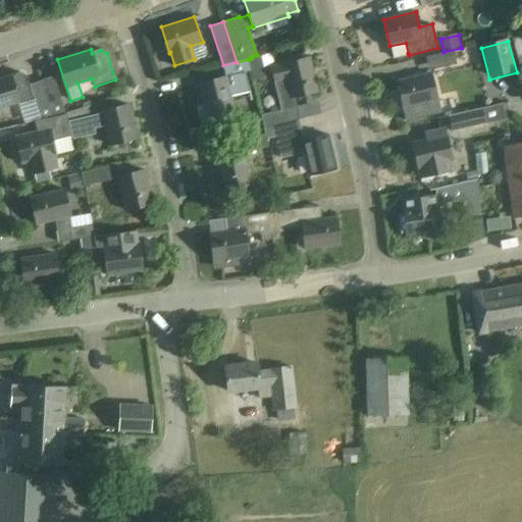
[(252,58),(249,59),(252,70),(255,81),(267,77),(261,56),(252,58)]
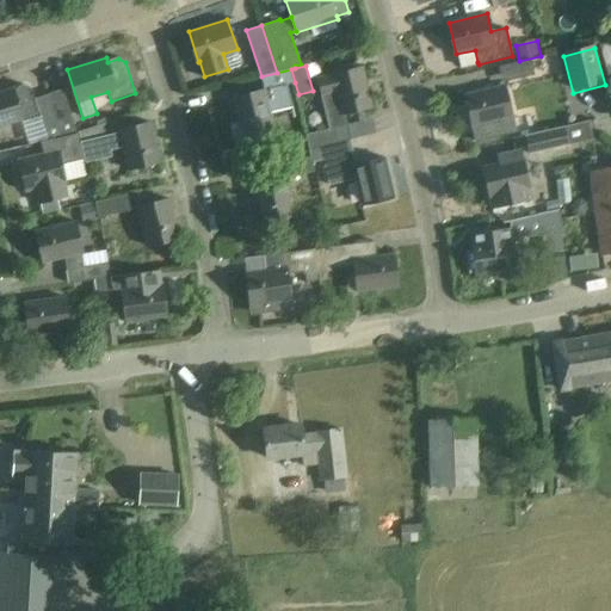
[(306,135),(309,148),(350,140),(345,115),(374,109),(363,66),(318,76),(329,129),(306,135)]
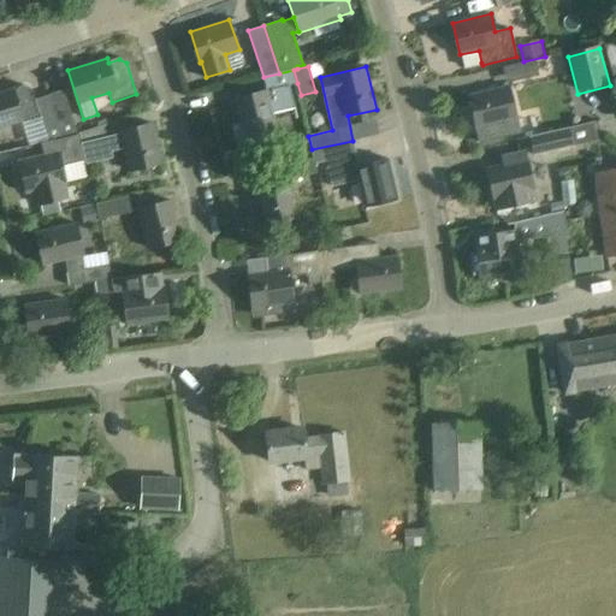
[(294,70),(279,73),(264,77),(266,89),(234,98),(243,140),(277,132),(273,113),(295,108),(290,86),(296,83),(294,70)]
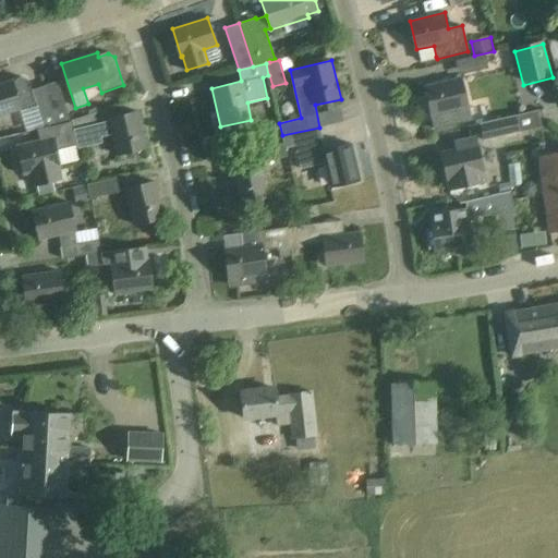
[(57,124),(44,86),(32,91),(29,81),(28,80),(27,79),(25,77),(23,76),(21,76),(20,76),(17,77),(16,79),(15,80),(13,84),(11,80),(0,83),(0,114),(23,108),(26,110),(36,107),(44,128),(57,124)]
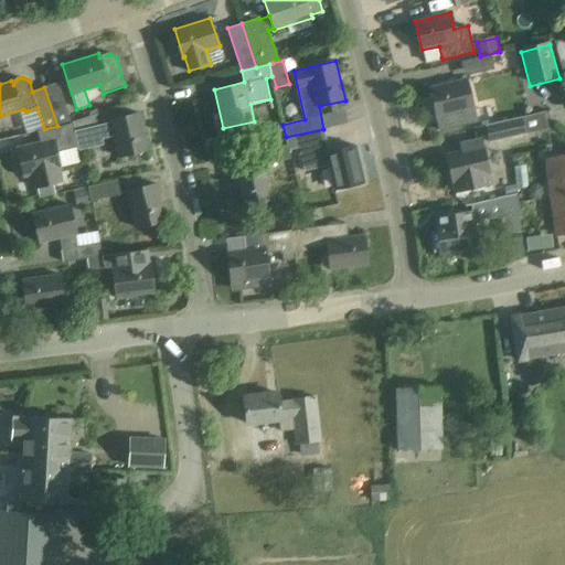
[(441,132),(478,124),(467,78),(429,87),(441,132)]
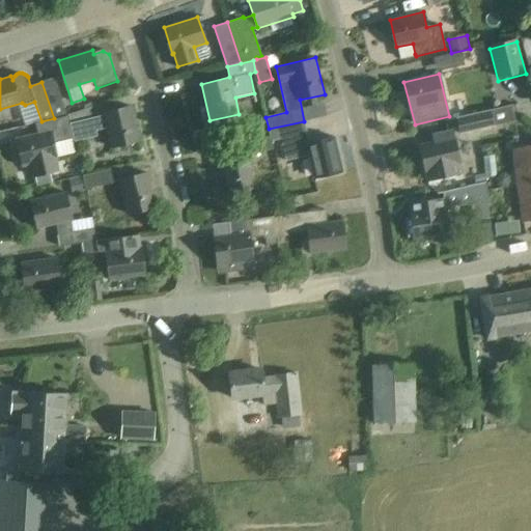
[(54,78),(42,82),(54,118),(67,114),(54,78)]
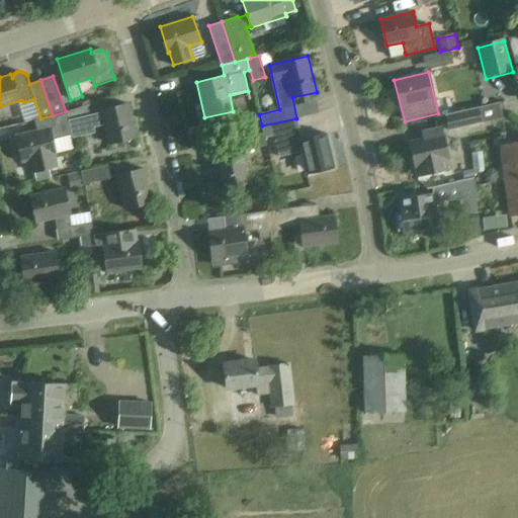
[(87,105),(66,111),(71,134),(104,124),(108,143),(136,137),(127,102),(100,108),(101,111),(90,114),(87,105)]
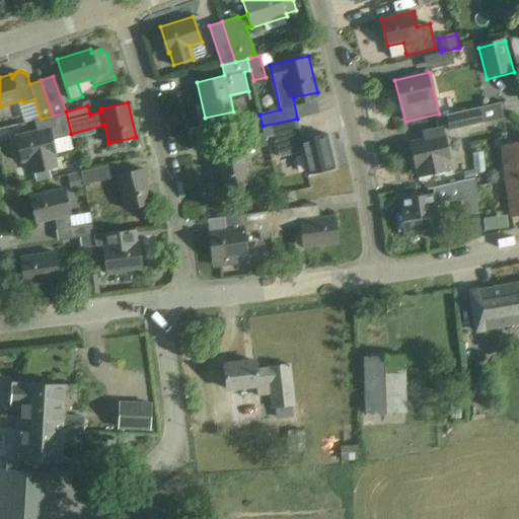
[(479,107),(446,116),(449,132),(483,124),(479,107)]
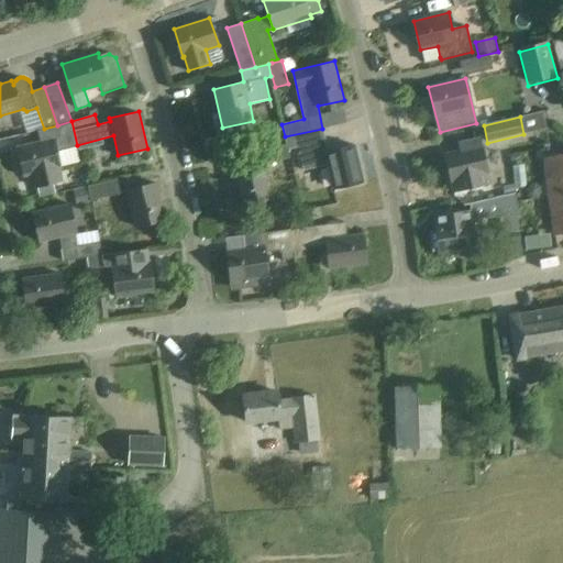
[(72,121),(57,125),(44,129),(37,131),(41,141),(17,146),(23,176),(31,174),(34,187),(62,180),(58,167),(59,167),(59,165),(66,164),(63,148),(77,145),(72,121)]
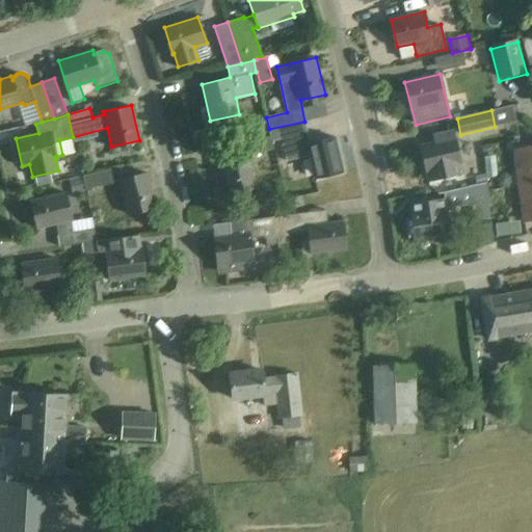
[(270,136),(272,141),(281,139),(286,161),(309,156),(315,180),(343,174),(335,136),(310,142),(304,122),(269,129),(270,136)]
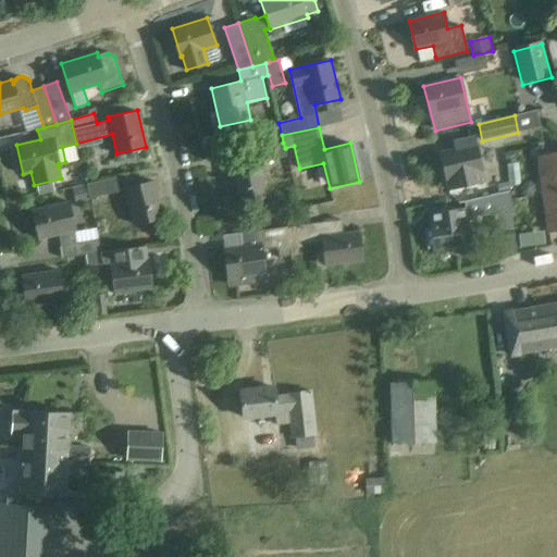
[(457,147),(441,151),(449,190),(484,182),(473,137),(455,141),(457,147)]
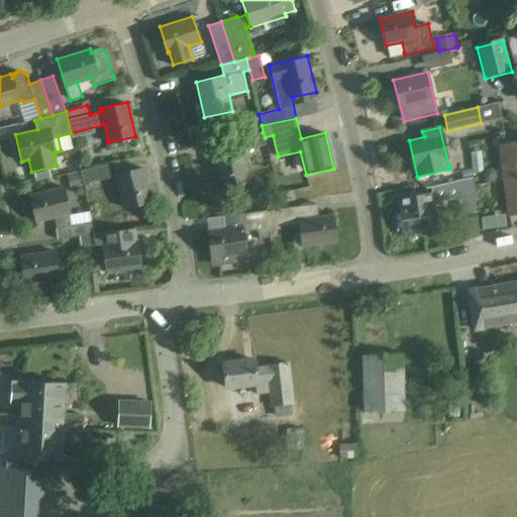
[(241,147),(213,154),(221,189),(249,182),(241,151),(267,145),(265,137),(263,132),(238,138),(241,147)]
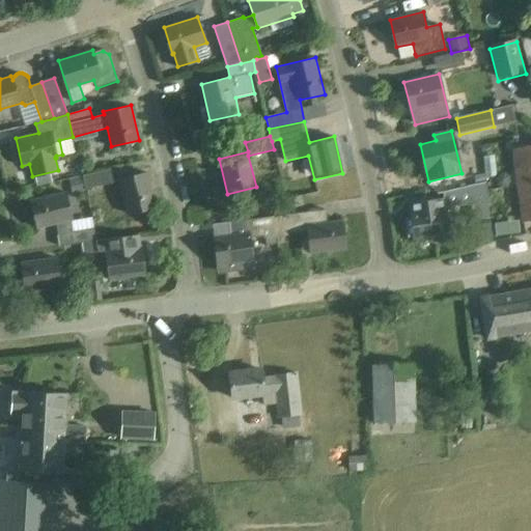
[(522,171),(524,185),(530,184),(530,146),(513,149),(516,172),(522,171)]
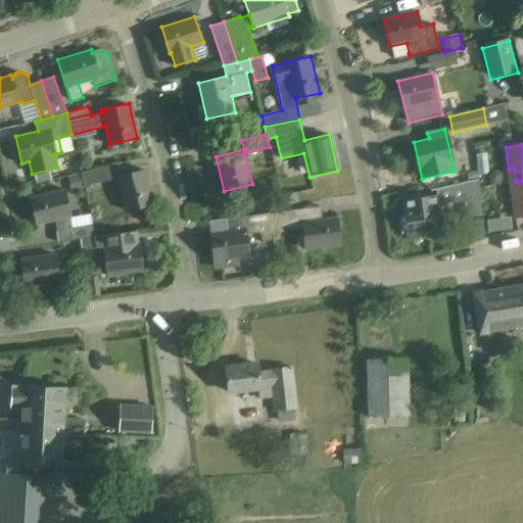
[(479,175),(488,174),(487,153),(477,154),(479,175)]
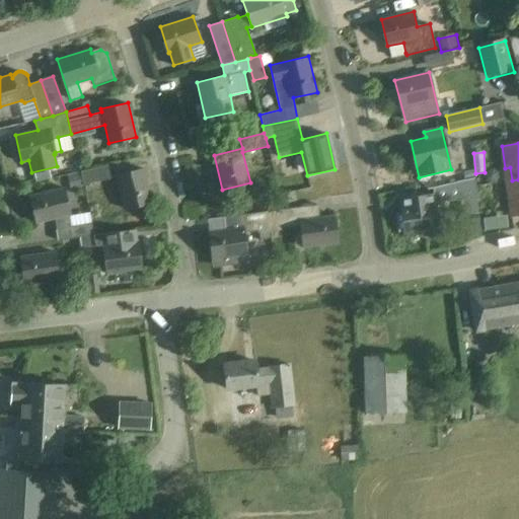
[(112,178),(107,165),(80,171),(83,186),(112,178)]
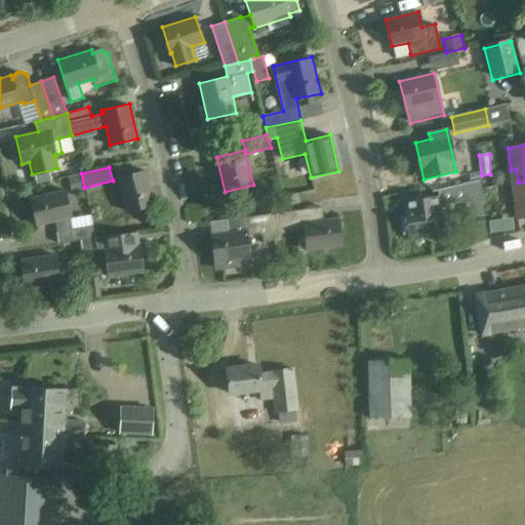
[(153,205),(146,170),(118,176),(126,211),(153,205)]
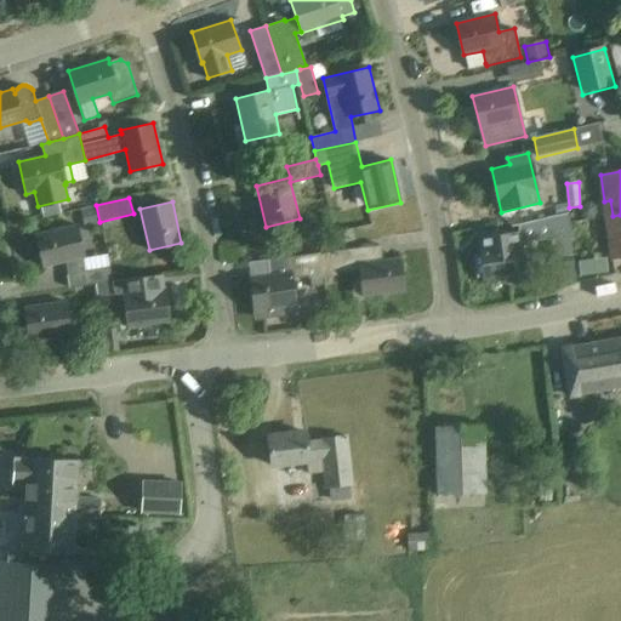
[(580,216),(586,220),(592,220),(596,214),(596,208),(591,204),(584,204),(580,209),(580,216)]
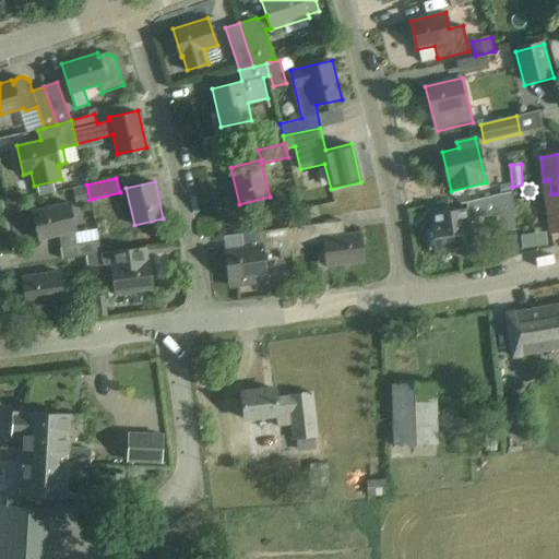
[(72,188),(75,202),(88,199),(85,185),(72,188)]
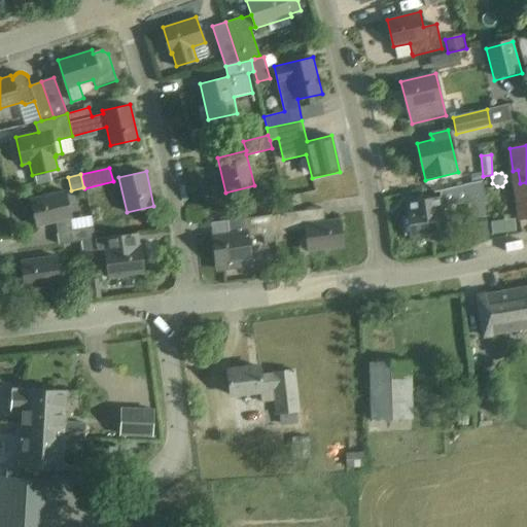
[(410,235),(410,239),(447,234),(447,231),(450,230),(447,206),(468,203),(470,218),(486,216),(483,180),(435,191),(436,197),(406,201),(408,216),(403,216),(403,215),(401,216),(405,237),(406,237),(406,236),(410,235)]
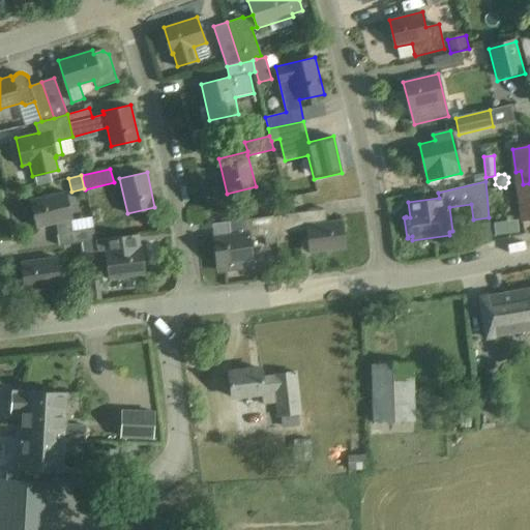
[(524,198),(520,199),(523,222),(529,219),(529,183),(523,184),(524,198)]
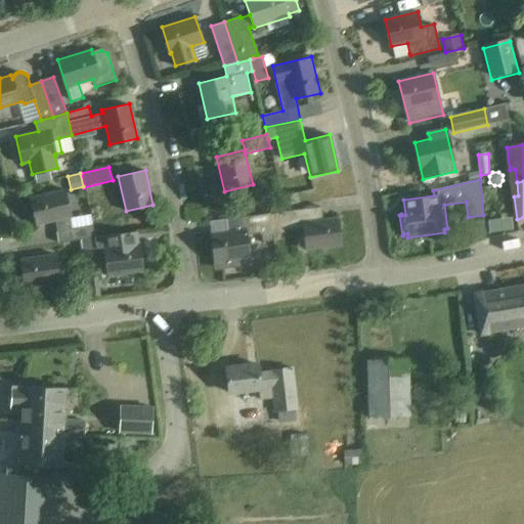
[(54,222),(57,243),(80,239),(93,237),(92,225),(72,228),(71,217),(63,189),(31,198),(38,226),(54,222)]
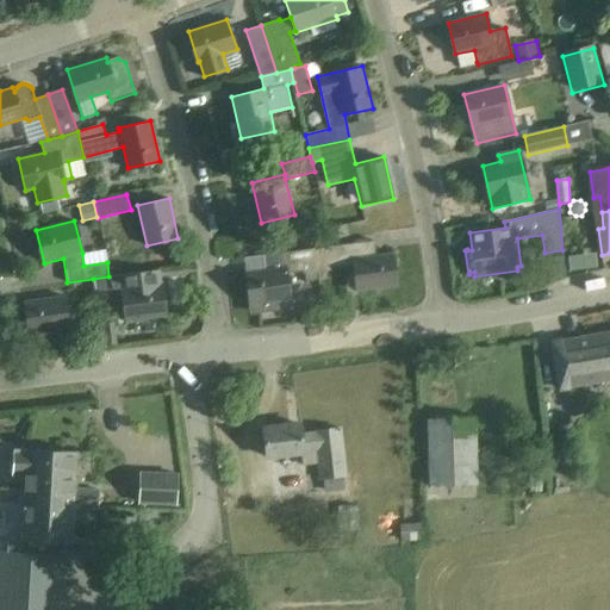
[(315,249),(317,273),(332,271),(331,268),(352,266),(355,293),(398,287),(393,253),(377,255),(374,241),(315,249)]
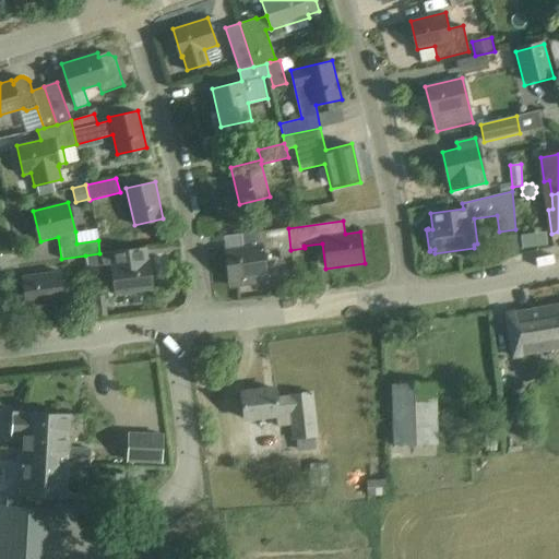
[(277,252),(290,250),(288,228),(242,234),(245,247),(225,250),(224,250),(228,287),(257,283),(256,277),(266,276),(263,251),(277,249),(277,252)]
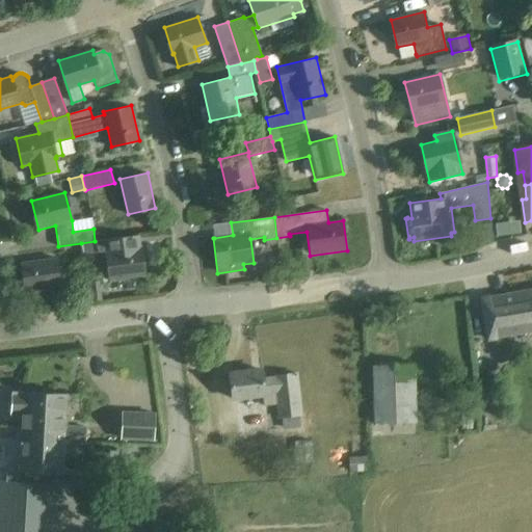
[(497,237),(510,236),(509,223),(496,224),(497,237)]
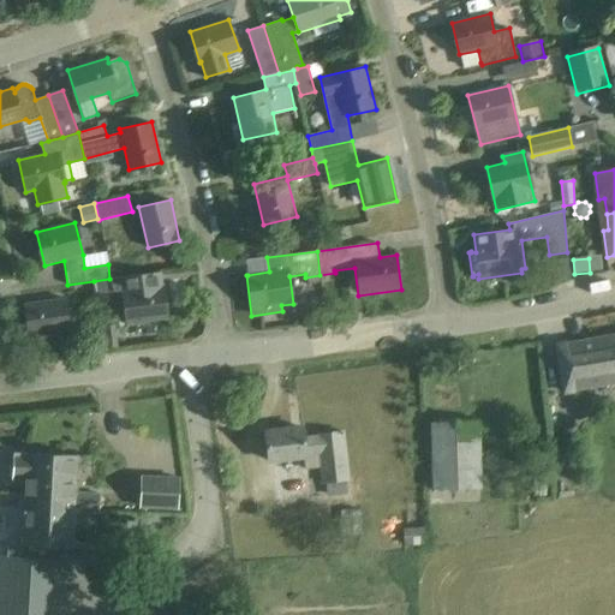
[(168,318),(165,286),(162,272),(121,276),(109,279),(111,279),(94,282),(95,293),(124,291),(127,323),(168,318)]
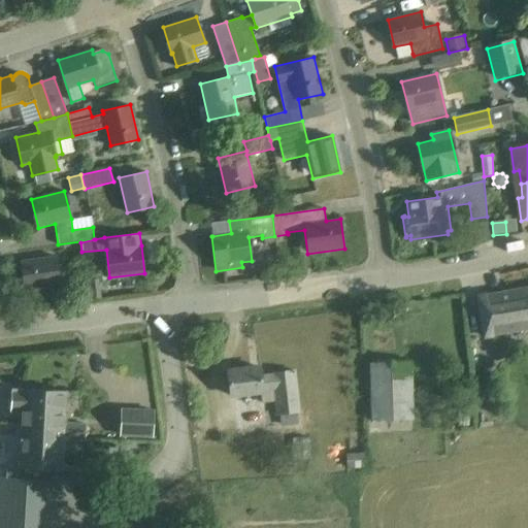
[(60,285),(56,256),(21,261),(25,290),(60,285)]
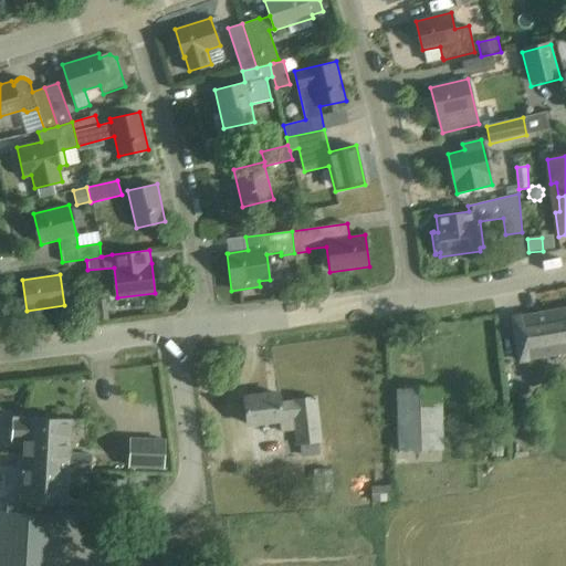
[(280,285),(282,296),(302,294),(301,283),(280,285)]
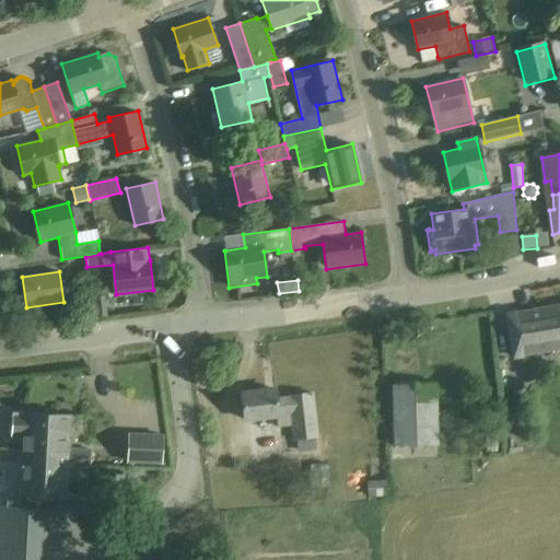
[(559,350),(559,305),(508,315),(514,358),(559,350)]
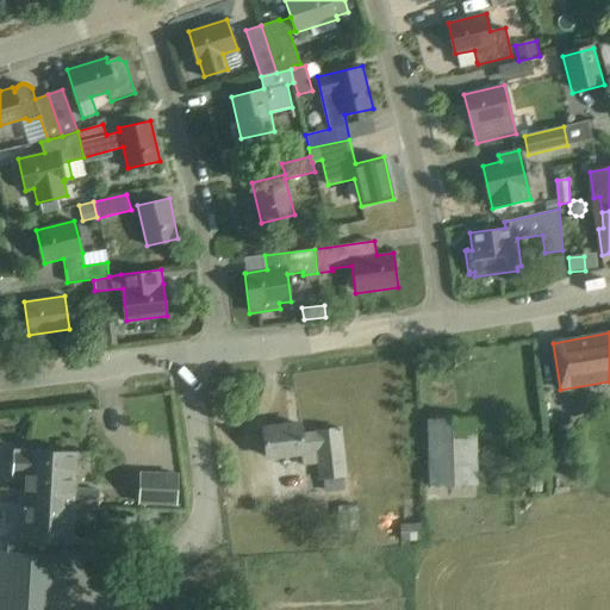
[(478,418),(430,419),(431,480),(440,480),(440,496),(465,495),(465,480),(479,479),(478,418)]
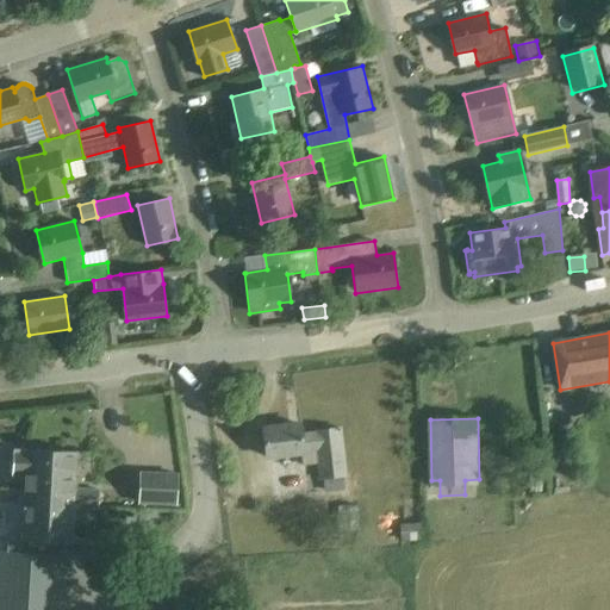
[(321,477),(323,477),(324,491),(346,489),(344,474),(348,473),(342,424),(313,427),(313,428),(300,429),(300,424),(262,429),(266,459),(300,454),(302,466),(318,465),(321,477)]
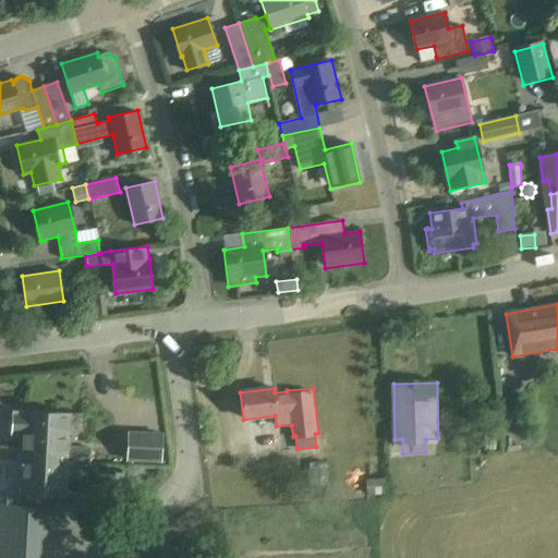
[(41,456),(68,457),(67,464),(91,465),(92,450),(68,448),(70,414),(13,411),(11,436),(24,437),(23,449),(41,450),(41,456)]
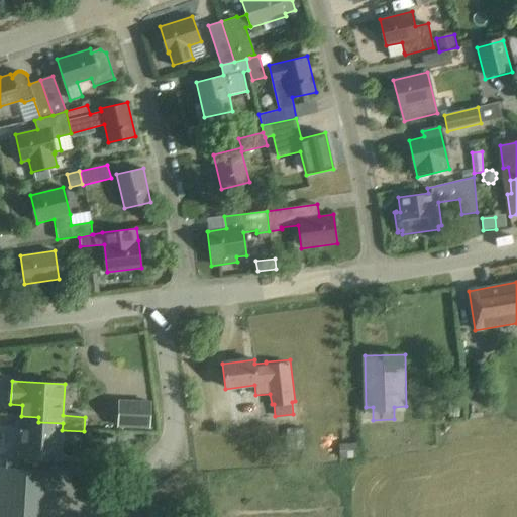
[(150,402),(118,401),(117,428),(149,429),(150,402)]
